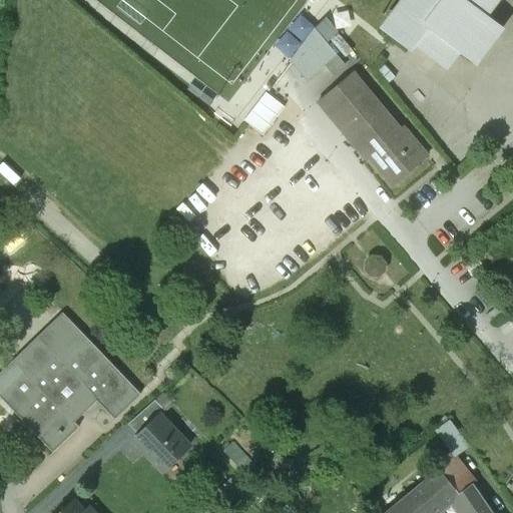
[(483,16),(494,0),(404,0),(383,29),(409,48),(417,37),(429,46),(425,52),(445,66),(458,50),(474,62),(500,28),(483,16)]
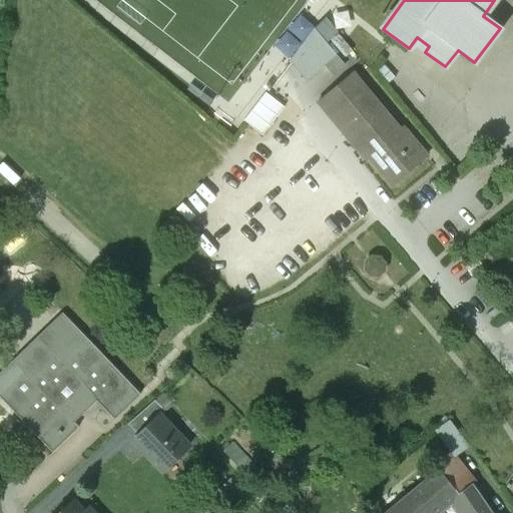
[(336,55),(341,62),(353,52),(326,19),(314,29),(336,55)]
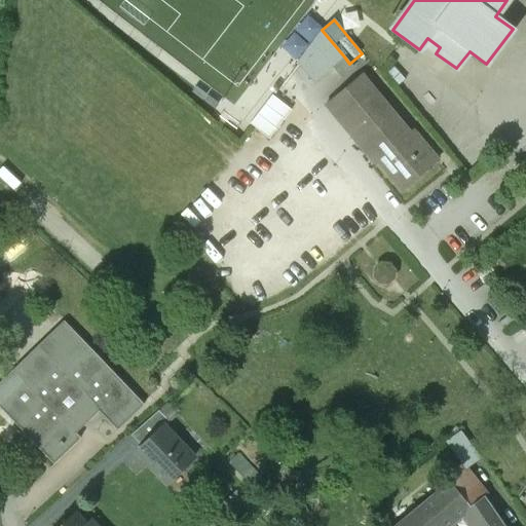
[(297,63),(313,83),(330,70),(344,57),(322,30),(297,63)]
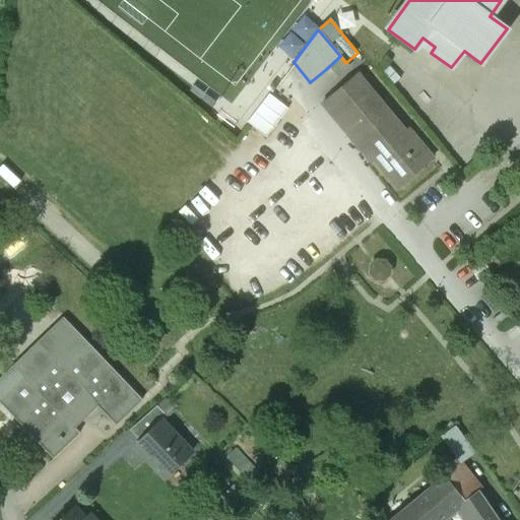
[(342,86),(356,75),(345,63),(340,56),(326,69),(342,86)]
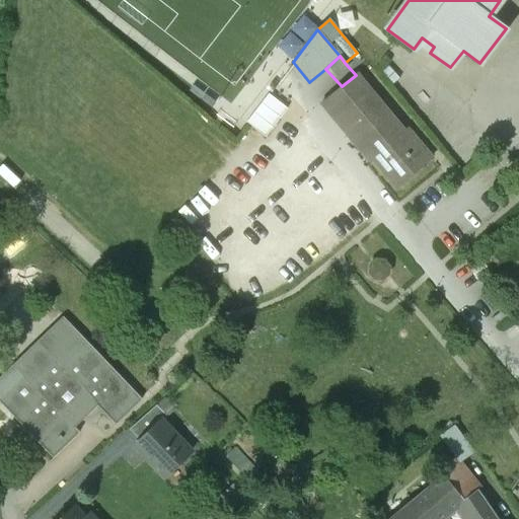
[(365,70),(357,76),(367,89),(375,83),(365,70)]
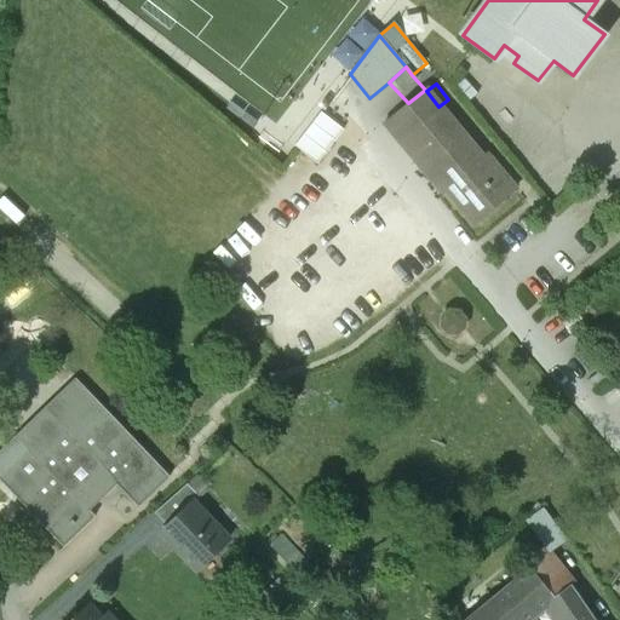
[(447,189),(475,224),(515,190),(486,155),(482,159),(438,107),(426,91),(425,90),(408,103),(385,122),(443,193),(447,189)]
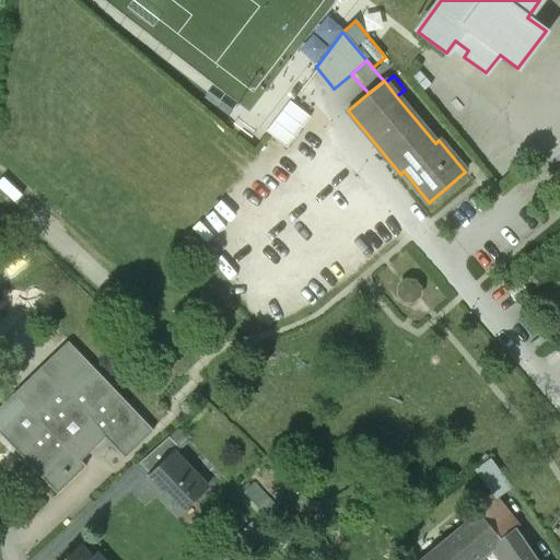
[(68,342),(0,406),(0,433),(57,493),(85,466),(79,459),(103,435),(125,458),(153,431),(68,342)]
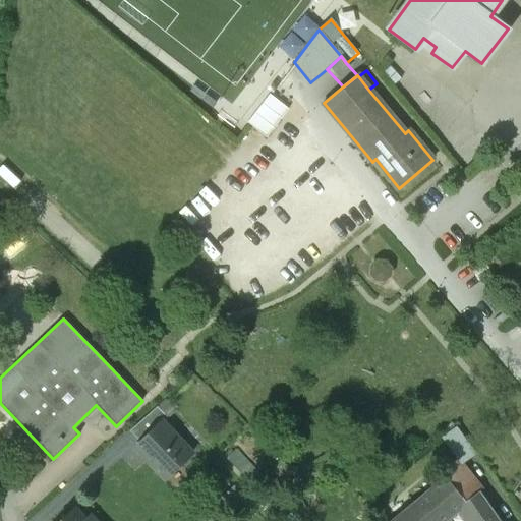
[(129,431),(140,443),(162,421),(163,421),(167,417),(157,406),(129,431)]
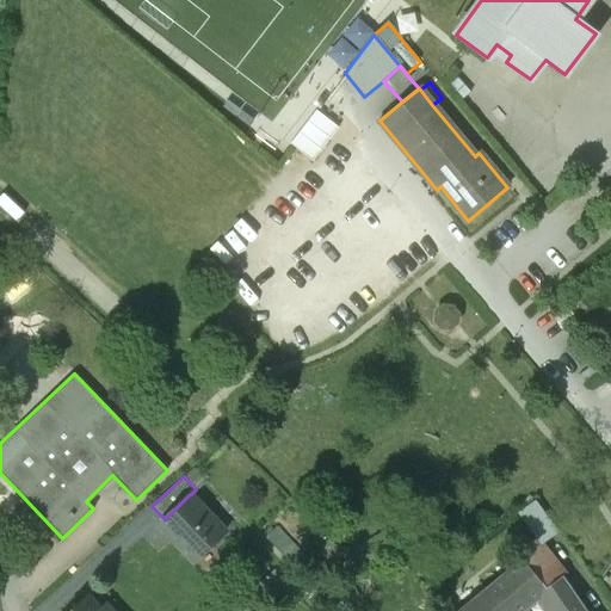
[(158,525),(193,562),(226,531),(191,494),(190,494),(165,519),(158,525)]
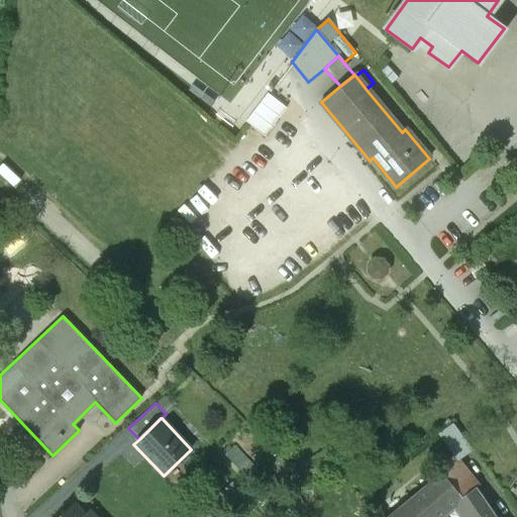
[(235,447),(223,459),(241,478),(253,464),(235,447)]
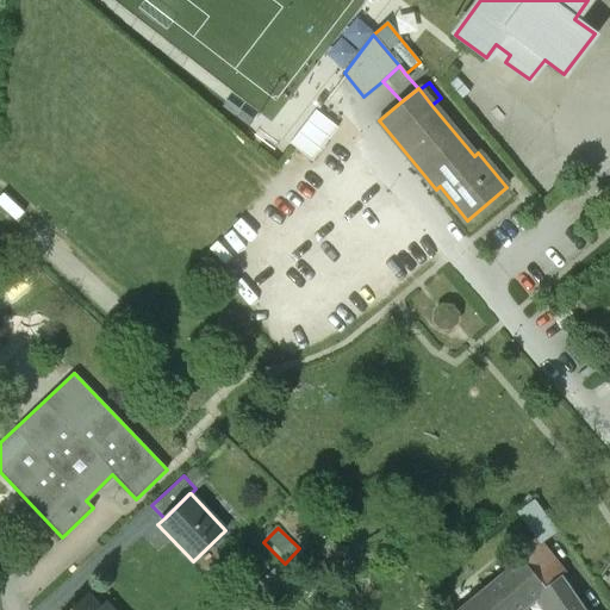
[(545,585),(561,576),(540,543),(522,558),(545,585)]
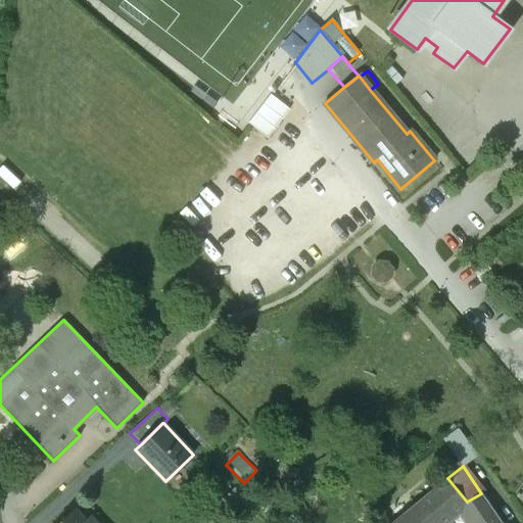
[(442,522),(452,516),(462,507),(467,514),(472,522),(501,522),(481,493),(467,502),(447,478),(392,522),(442,522)]
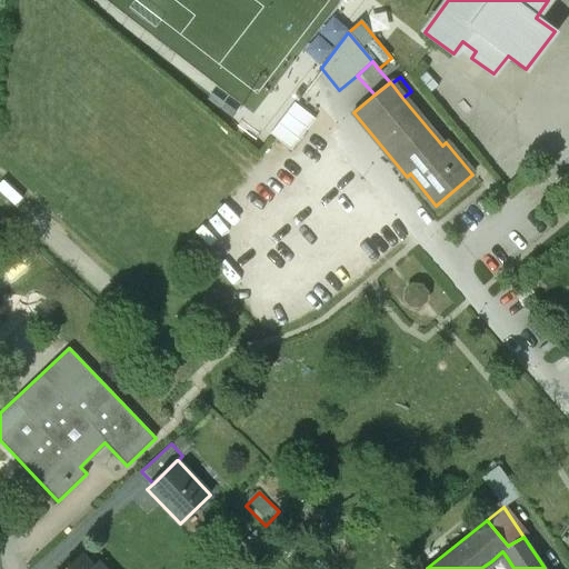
[(497,568),(508,559),(502,551),(491,561),(497,568)]
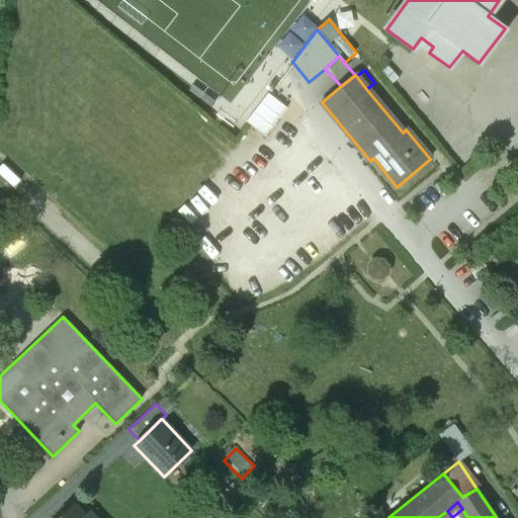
[(84,517),(73,505),(59,517),(84,517)]
